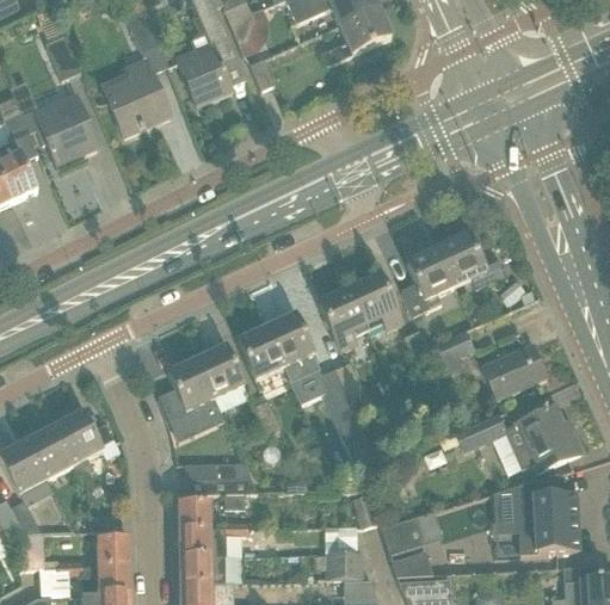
[(0,0),(0,16),(19,6),(16,0),(0,0)]
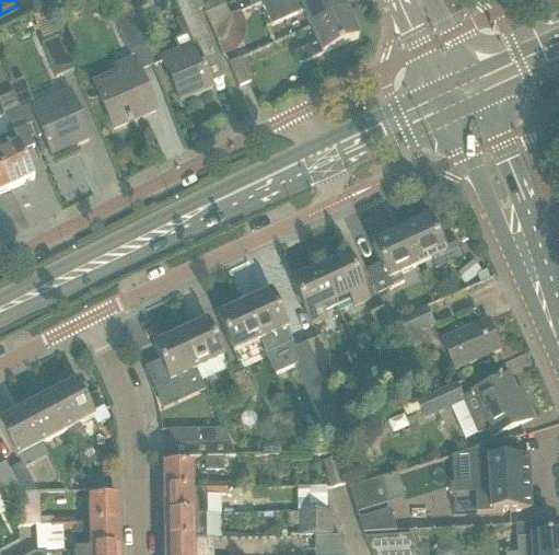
[(161,54),(181,97),(212,83),(201,57),(214,50),(196,8),(191,0),(176,0),(194,39),(161,54)]
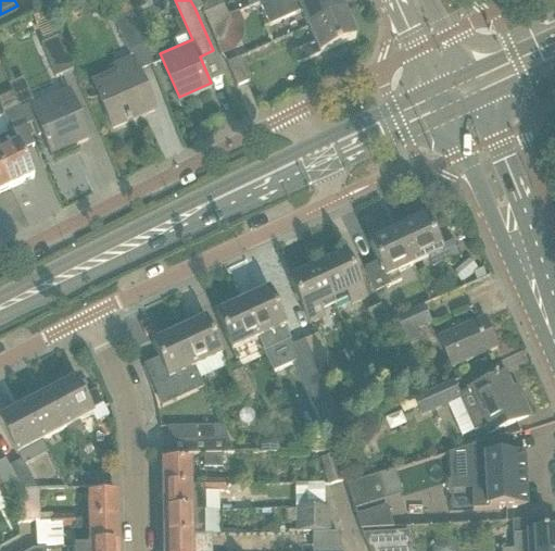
[(261,0),(269,22),(302,8),(308,23),(344,8),(340,0),(261,0)]
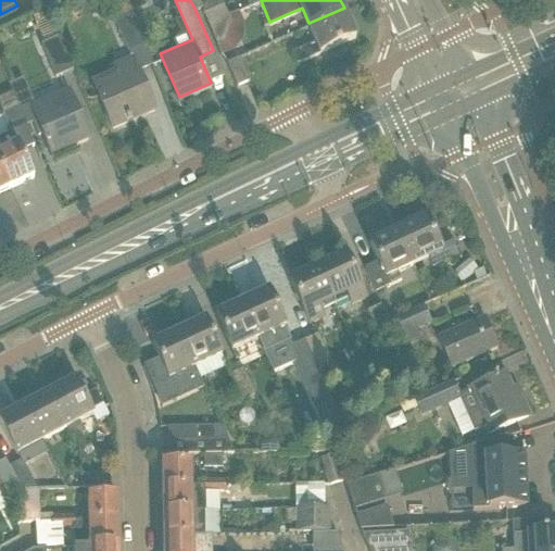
[(210,21),(229,12),(225,1),(205,9),(210,21)]
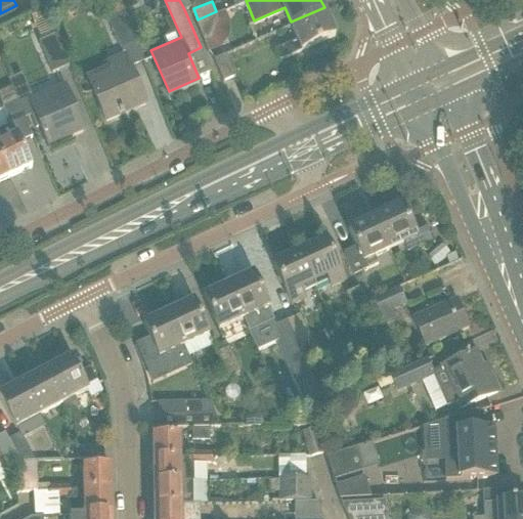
[(125,6),(109,13),(122,44),(137,37),(125,6)]
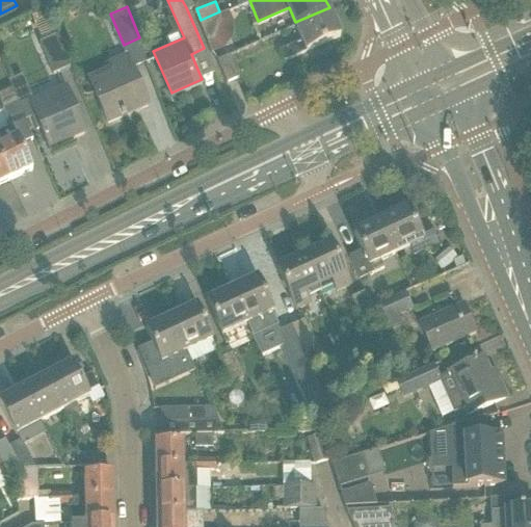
[(329,7),(295,22),(301,36),(280,47),(285,58),(308,48),(308,47),(341,32),(329,7)]
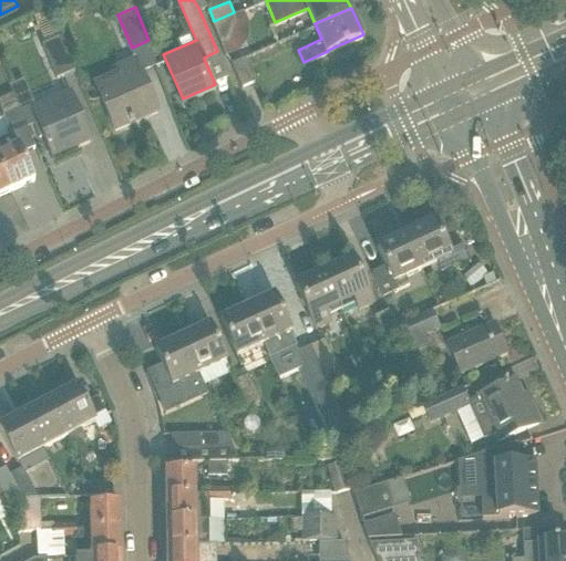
[(234,12),(214,21),(223,41),(232,38),(238,21),(234,12)]
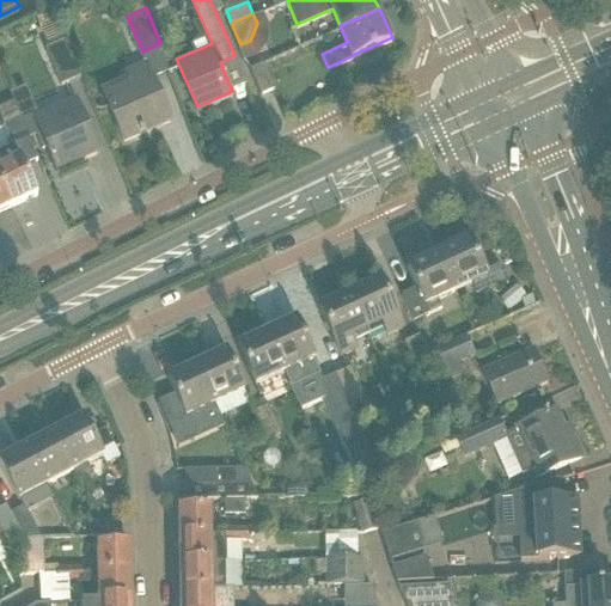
[(60,25),(47,31),(52,43),(66,37),(60,25)]
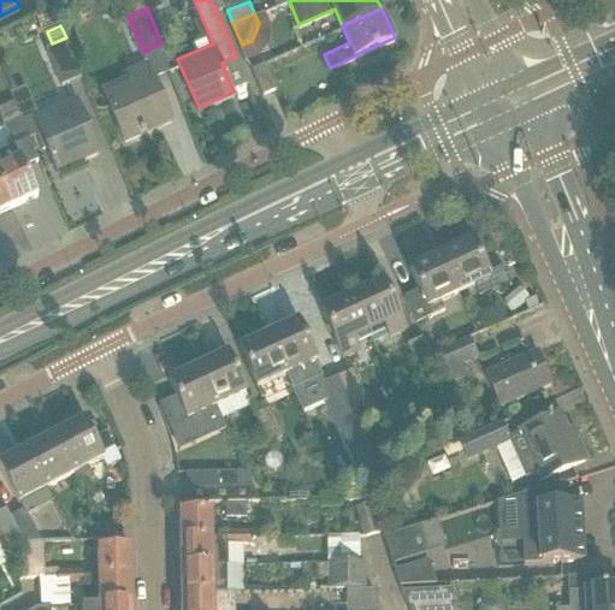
[(82,73),(66,37),(52,43),(47,45),(63,82),(82,73)]
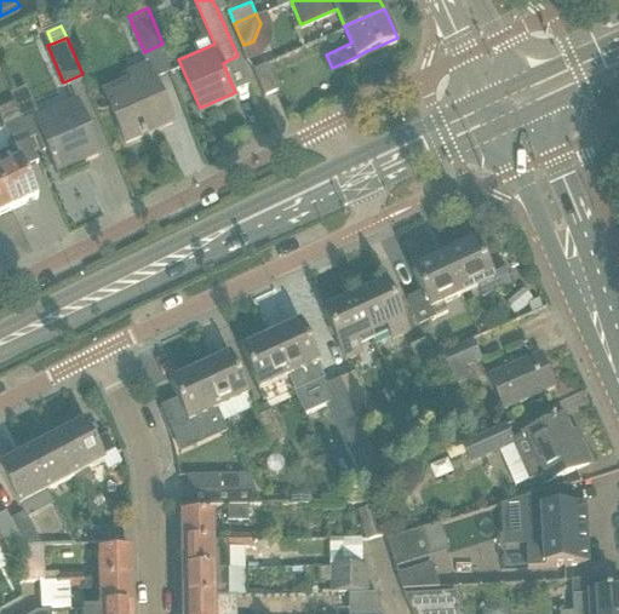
[(268,58),(253,66),(265,92),(279,86),(268,58)]
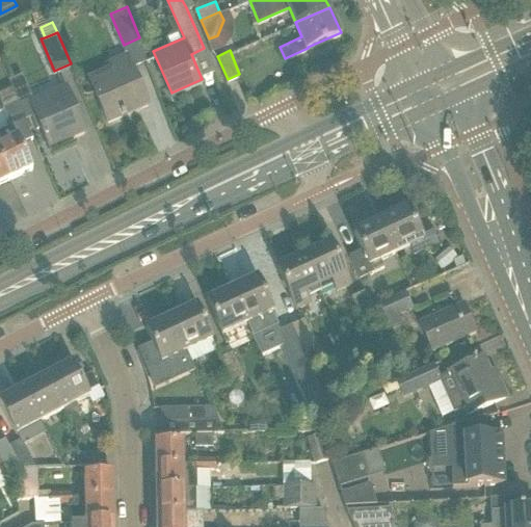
[(114,70),(91,79),(109,119),(149,102),(128,52),(110,59),(114,70)]
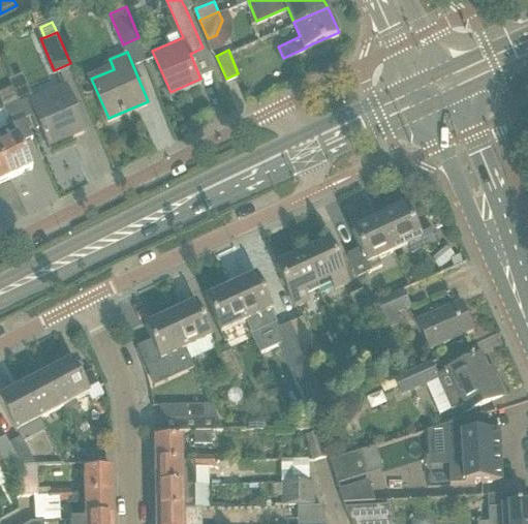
[(30,98),(21,102),(22,106),(26,115),(32,113),(37,125),(41,124),(50,144),(86,128),(66,84),(33,97),(30,98)]
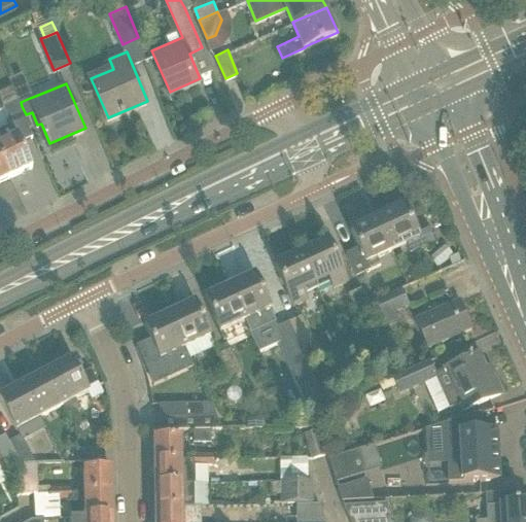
[(16,95),(2,101),(8,113),(21,106),(22,106),(21,102),(16,95)]
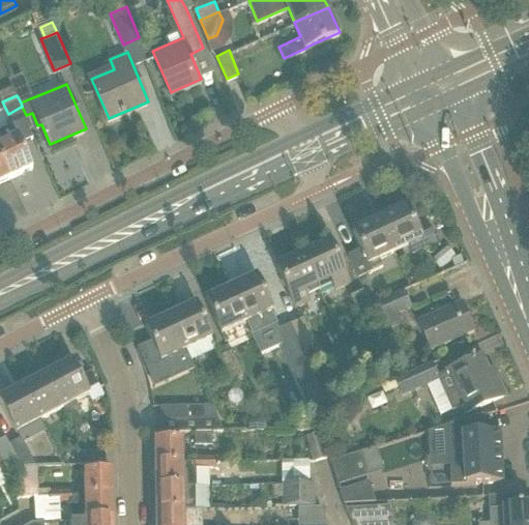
[(18,133),(0,140),(0,154),(9,176),(33,165),(18,133)]
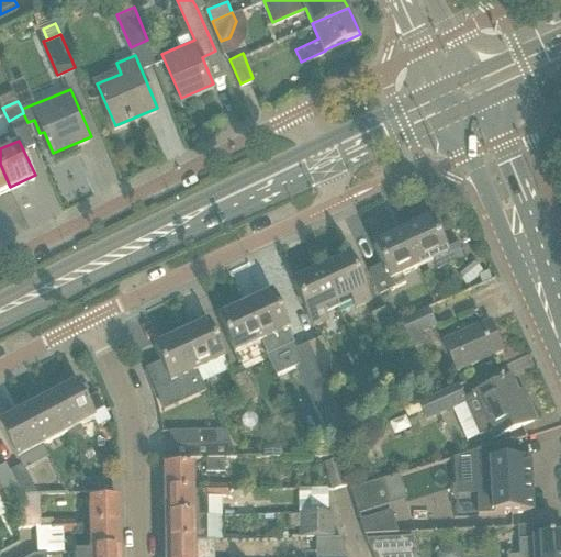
[(0,191),(10,187),(0,164),(0,191)]
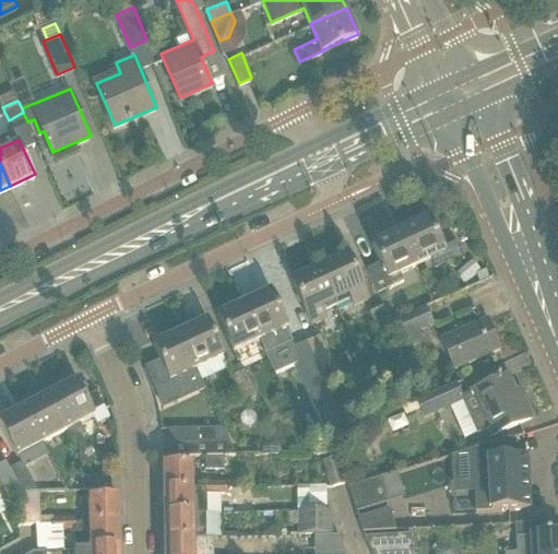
[(400,228),(415,262),(430,255),(435,264),(459,252),(449,231),(437,236),(428,216),(400,228)]
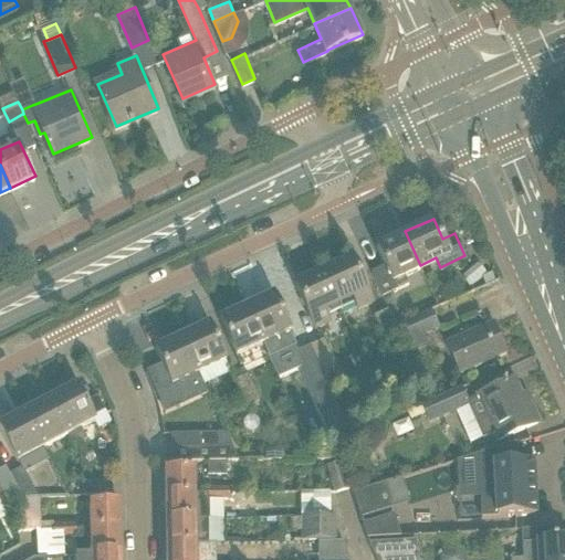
[(420,265),(405,231),(377,244),(386,263),(372,270),(383,294),(409,282),(405,273),(420,265)]
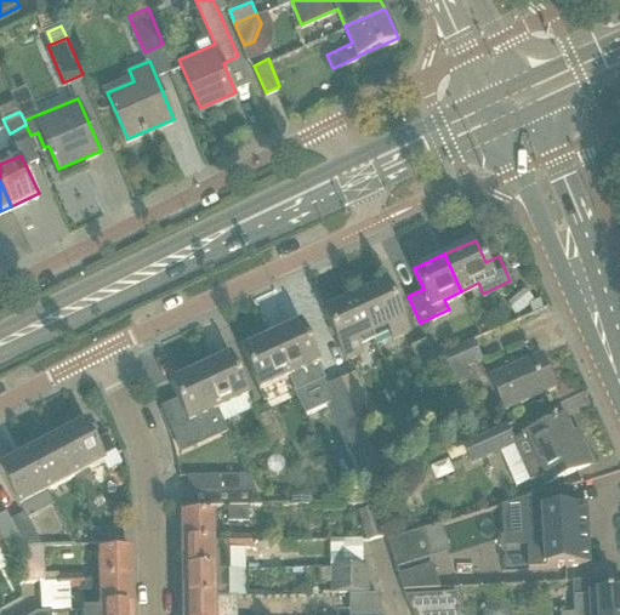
[(356,295),(371,330),(387,323),(393,335),(408,328),(386,280),(356,295)]
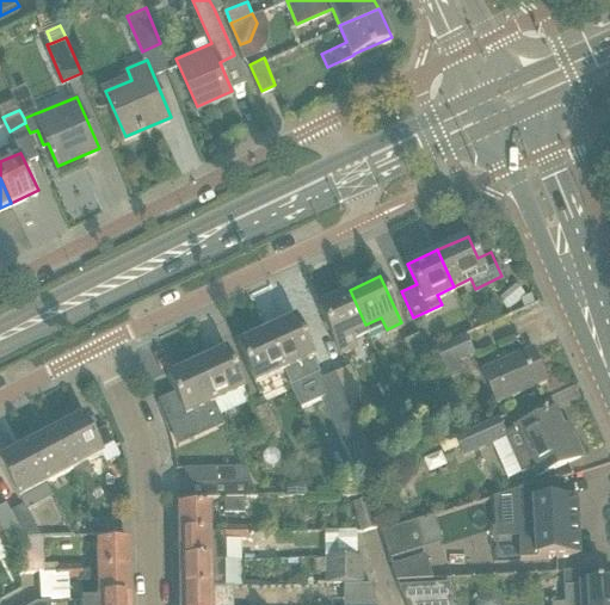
[(365,325),(350,290),(319,304),(340,351),(356,344),(350,332),(365,325)]
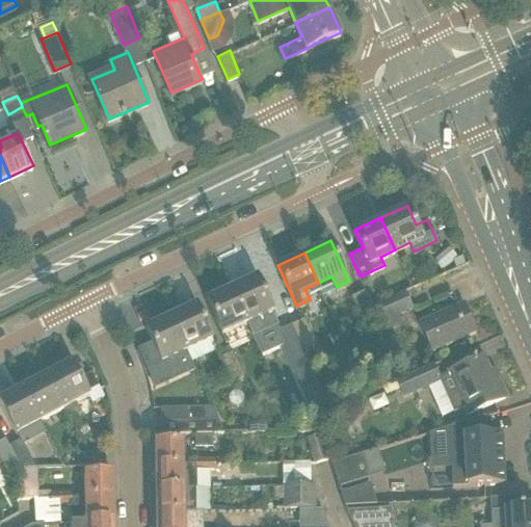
[(257,273),(232,285),(247,320),(254,333),(279,321),(272,309),(257,273)]
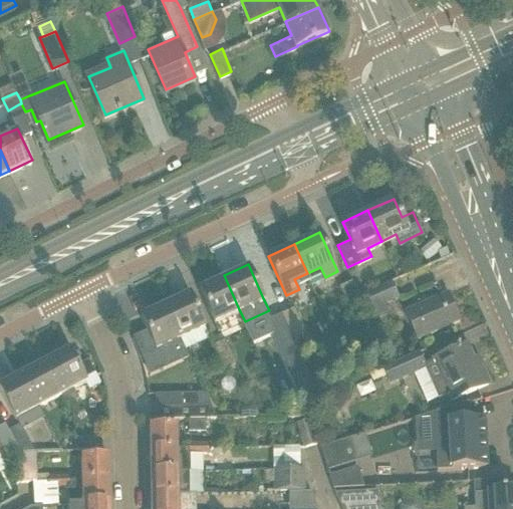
[(224,275),(200,287),(215,320),(239,309),(224,275)]
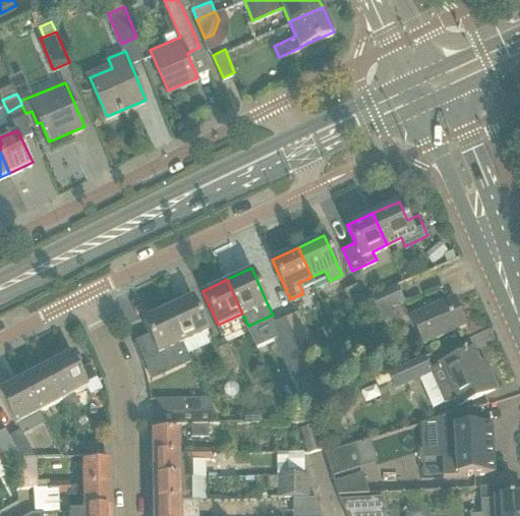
[(369,307),(357,282),(345,288),(356,313),(369,307)]
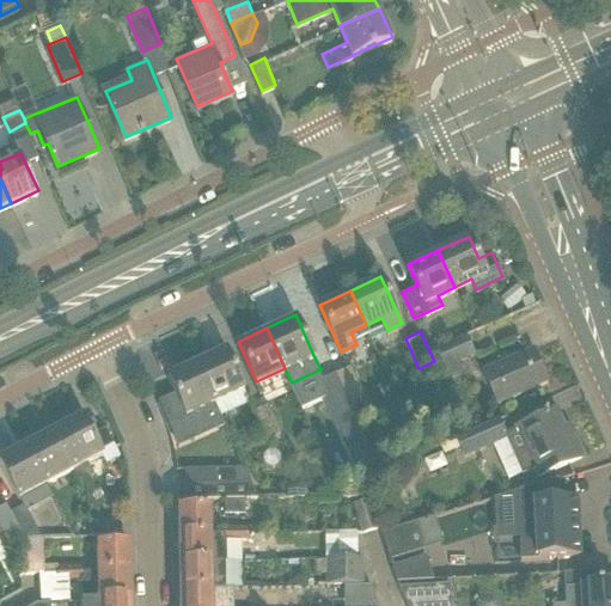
[(475,350),(465,331),(431,347),(445,377),(463,368),(458,357),(475,350)]
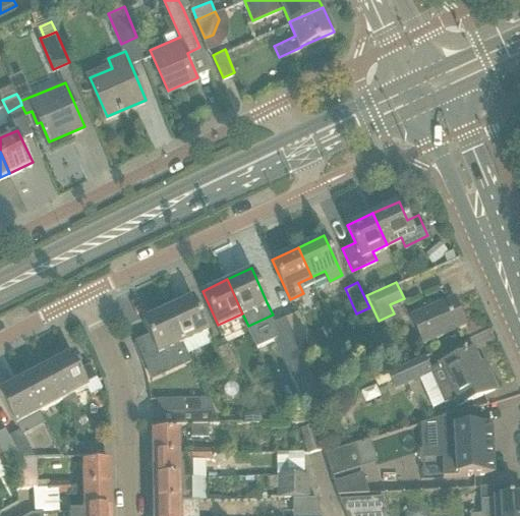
[(192,295),(168,306),(183,341),(208,330),(192,295)]
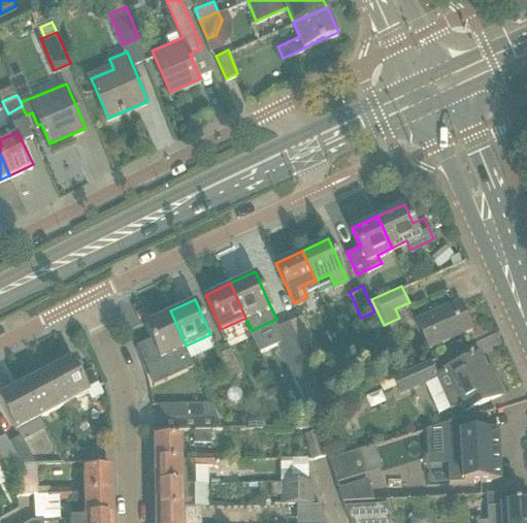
[(472,326),(460,299),(416,319),(428,347),(472,326)]
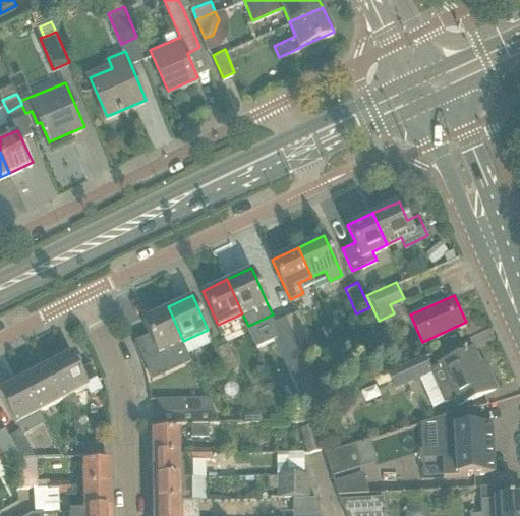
[(150,334),(136,340),(148,363),(161,357),(165,366),(189,355),(187,350),(183,341),(168,306),(142,318),(150,332),(150,334)]
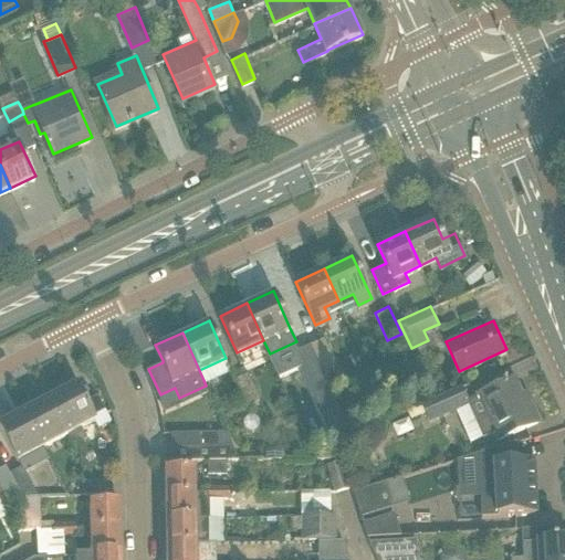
[(324,336),(310,342),(323,370),(337,363),(324,336)]
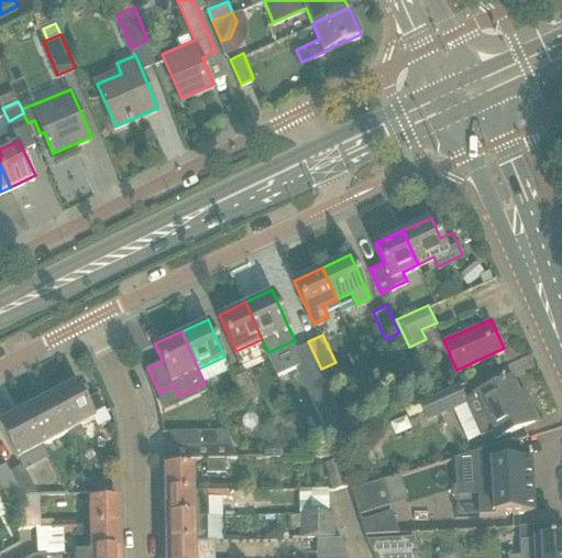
[(321,369),(308,341),(296,347),(316,389),(328,383),(321,369)]
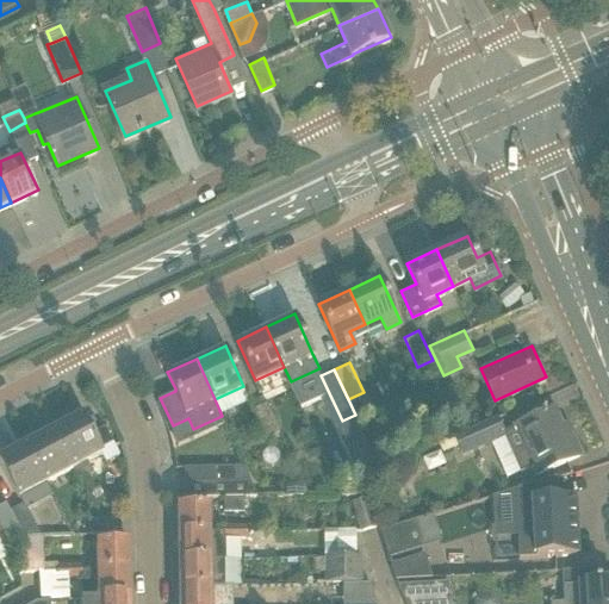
[(253,406),(266,436),(280,429),(267,400),(253,406)]
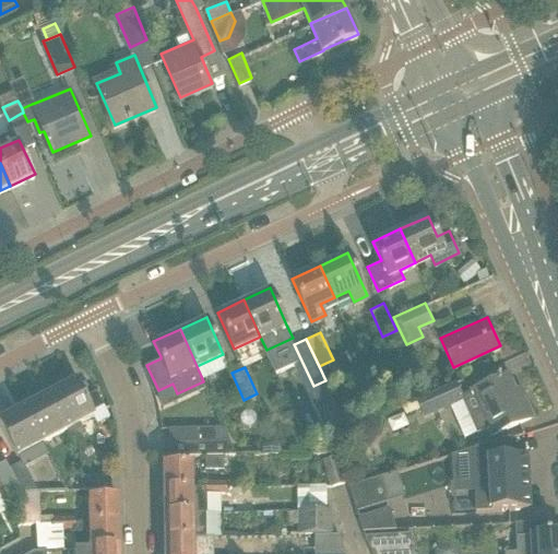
[(472,387),(472,389),(461,393),(477,429),(488,425),(491,432),(531,414),(522,393),(517,396),(507,372),(472,387)]
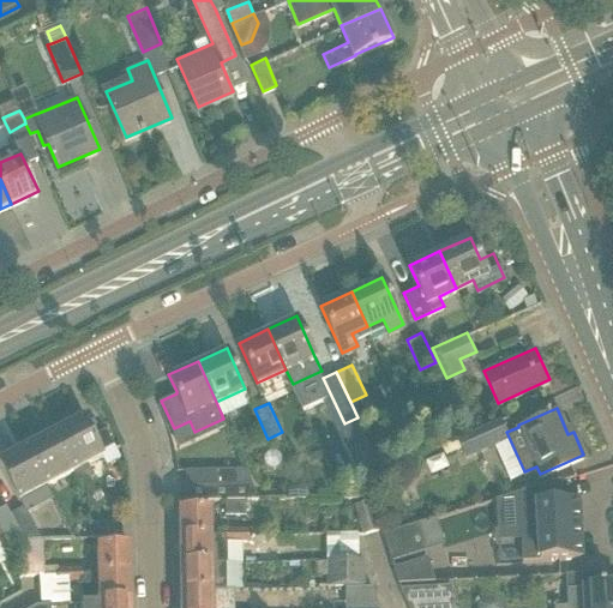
[(82,414),(54,429),(74,468),(82,480),(95,474),(88,461),(103,453),(107,462),(120,455),(106,426),(92,433),(82,414)]
